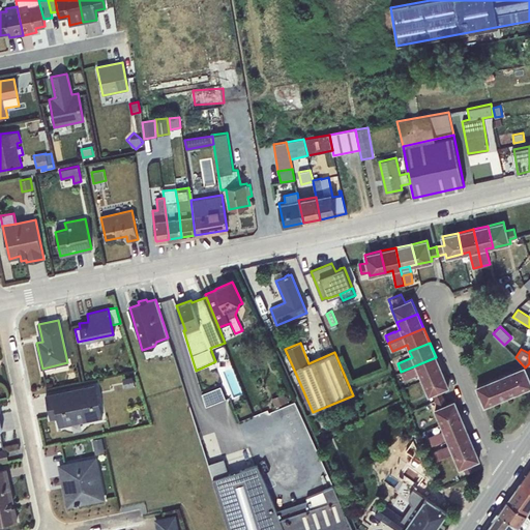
[(442,372),(436,357),(401,372),(404,380),(418,374),(421,380),(442,372)]
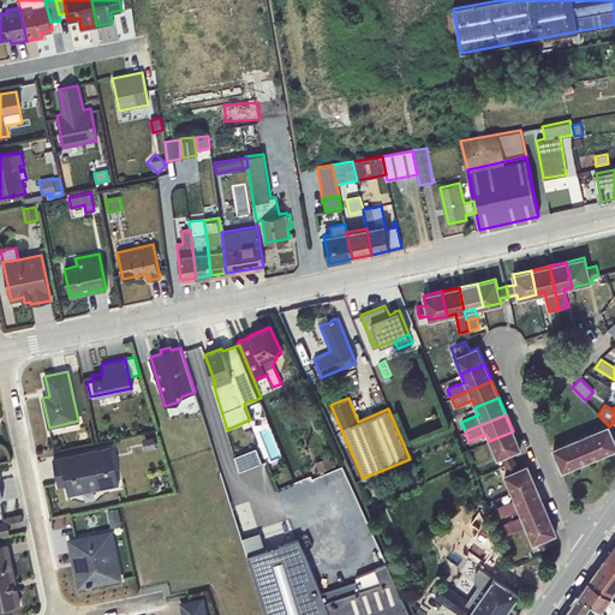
[(614,448),(614,441),(609,427),(580,437),(590,459),(614,448)]
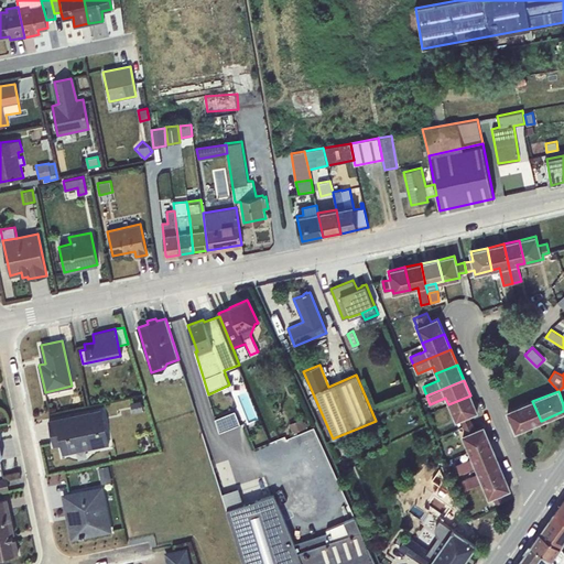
[(477,411),(470,396),(448,404),(455,421),(461,420),(463,426),(472,422),(468,414),(477,411)]
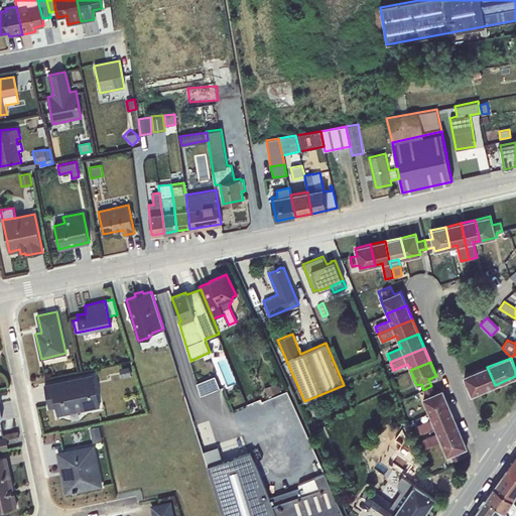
[(129,366),(119,368),(121,378),(131,376),(129,366)]
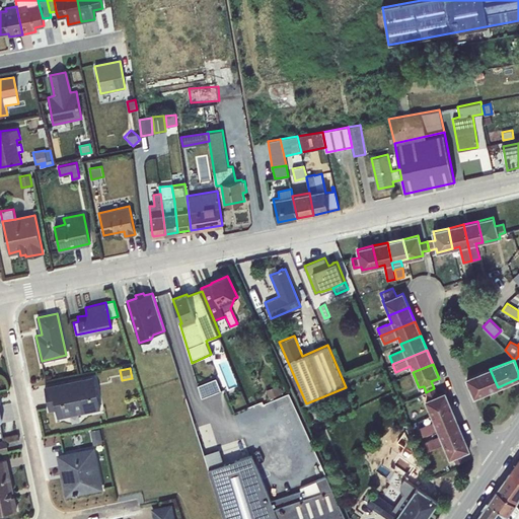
[(474,397),(498,387),(490,369),(466,378),(468,382),(469,386),(470,386),(474,397)]
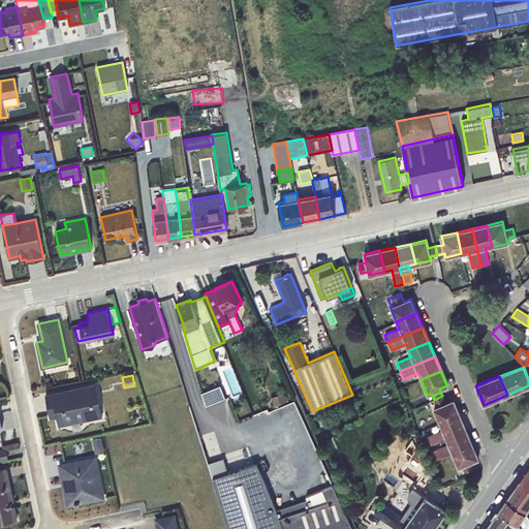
[(96,385),(45,396),(50,417),(57,416),(58,425),(102,416),(96,385)]
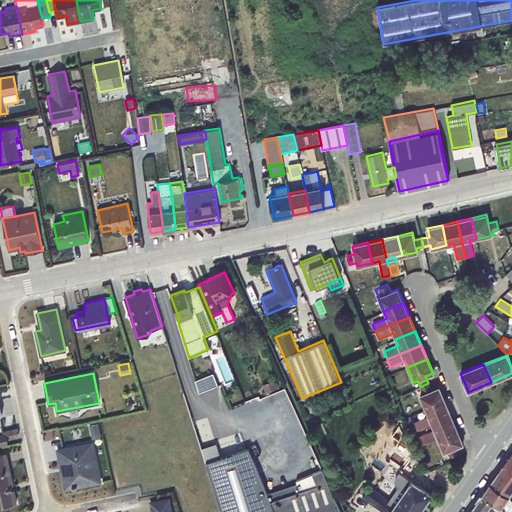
[(213,373),(195,380),(199,393),(218,385),(213,373)]
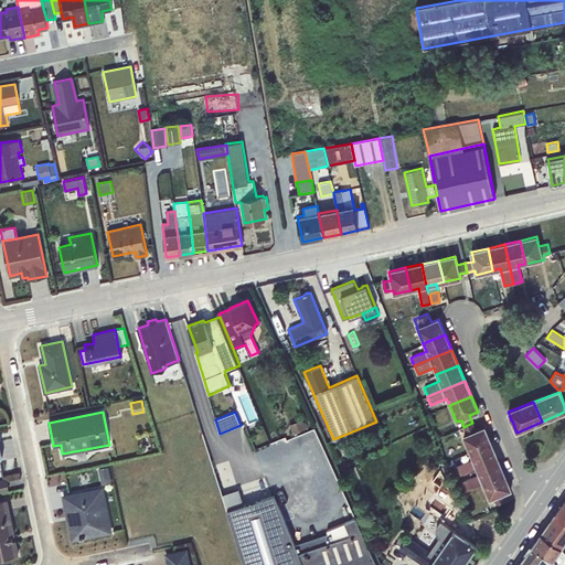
[(304,418),(289,425),(292,434),(307,427),(304,418)]
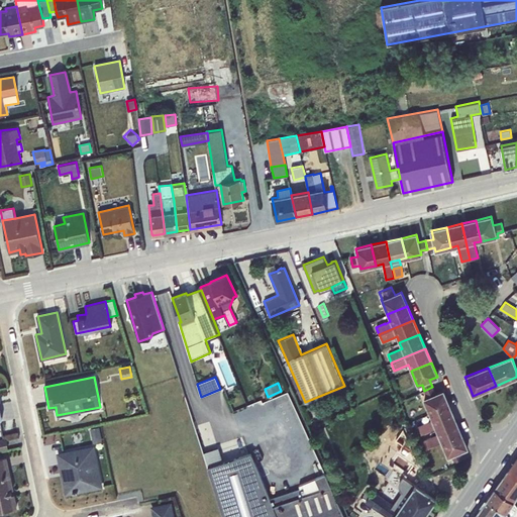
[(435,394),(432,387),(424,391),(426,397),(423,398),(429,414),(449,405),(443,391),(435,394)]
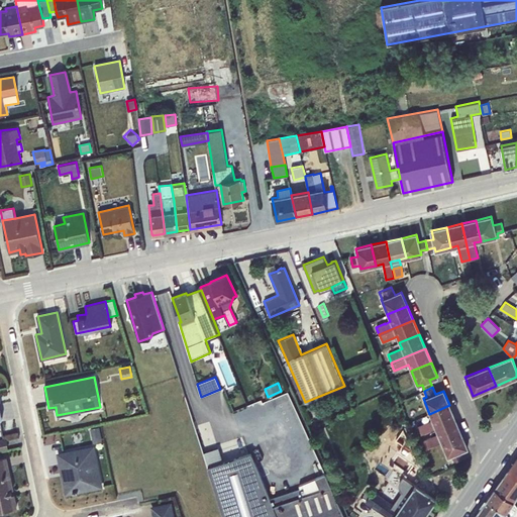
[(455,419),(449,405),(429,414),(432,420),(418,426),(421,434),(435,428),(455,419)]
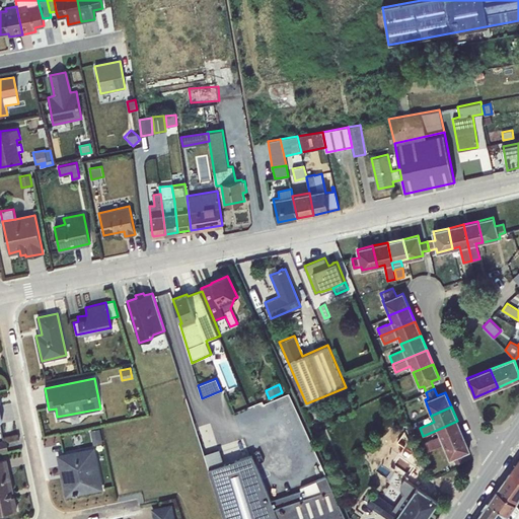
[(462,435),(457,421),(437,430),(440,435),(424,442),(427,449),(444,443),(462,435)]
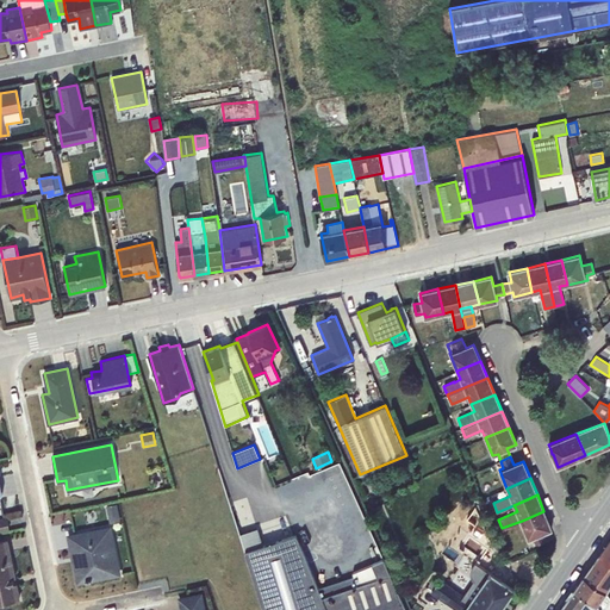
[(117,503),(106,505),(110,523),(120,521),(117,503)]
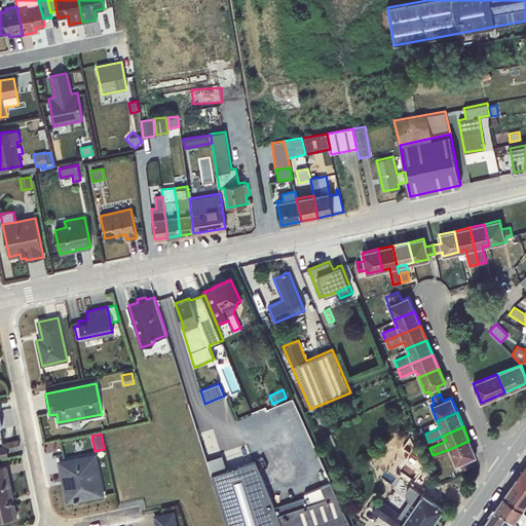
[(476,455),(468,441),(450,449),(456,463),(459,462),(462,470),(471,466),(467,459),(476,455)]
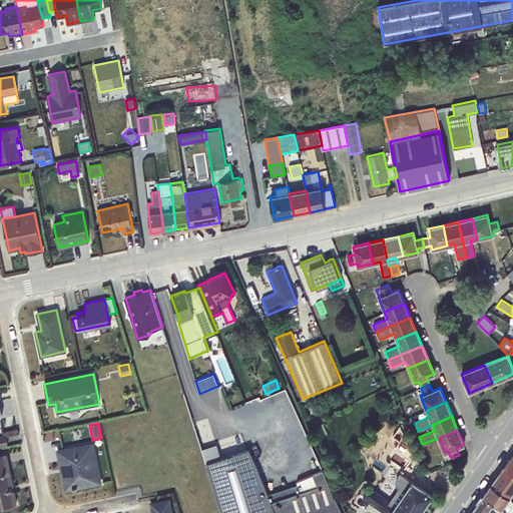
[(66,490),(100,482),(92,443),(58,450),(66,490)]
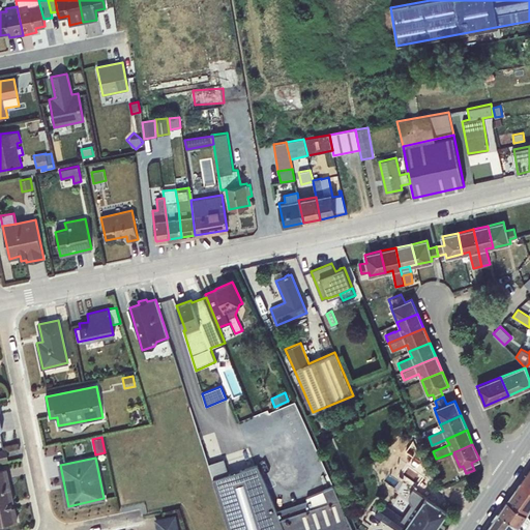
[(229,529),(353,529),(333,486),(306,497),(307,501),(277,510),(258,466),(229,475),(224,459),(208,464),(229,529)]
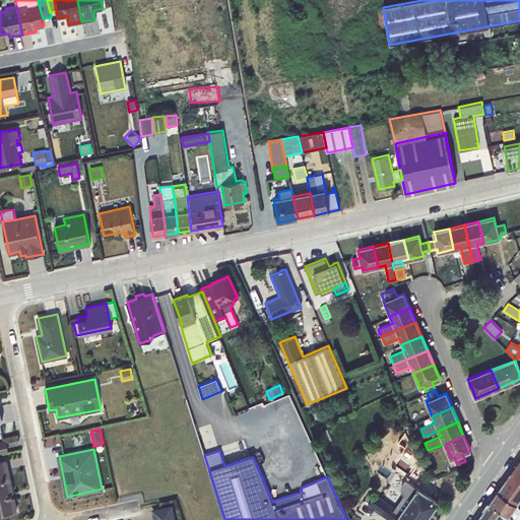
[(12,493),(5,459),(0,460),(0,514),(16,511),(13,497),(12,497),(11,493),(12,493)]
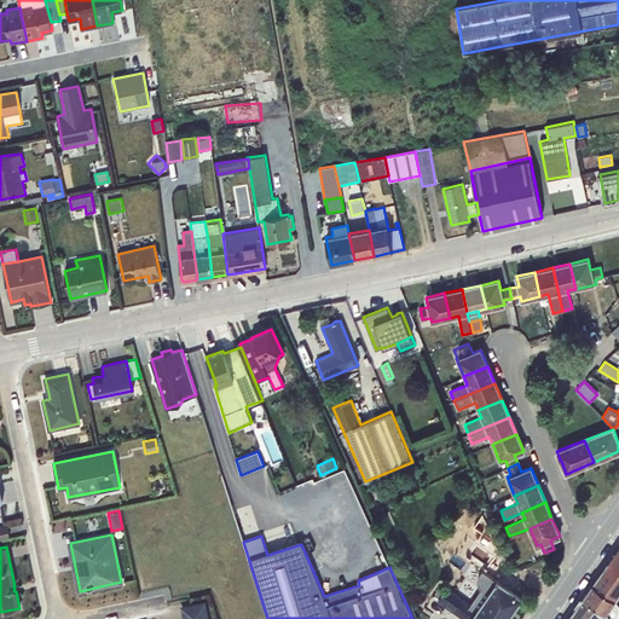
[(618,547),(608,562),(618,568),(618,547)]
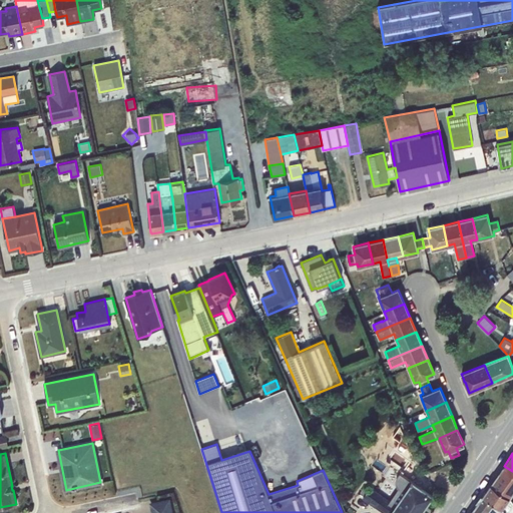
[(512,494),(512,471),(504,466),(491,484),(511,498),(512,494)]
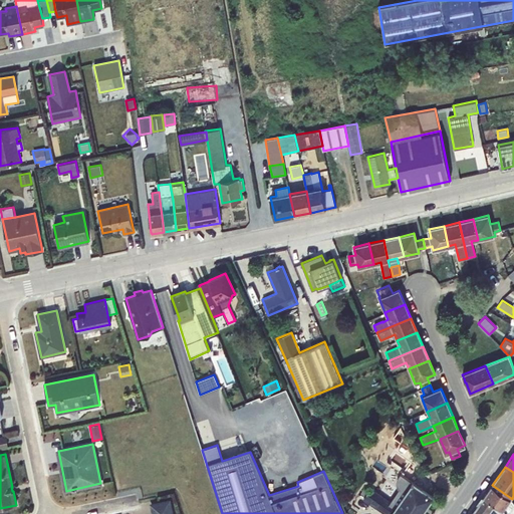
[(421,513),(434,496),(401,474),(398,479),(397,482),(397,484),(397,486),(400,490),(391,501),(370,487),(363,498),(387,513),(421,513)]
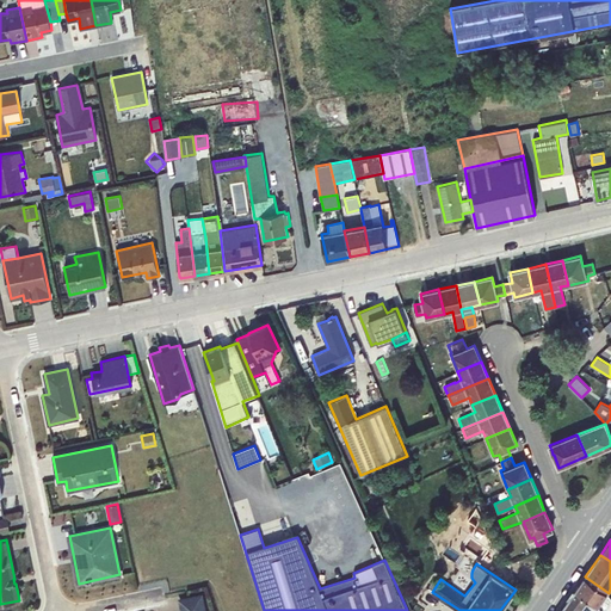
[(610,610),(610,597),(609,593),(585,576),(576,590),(602,608),(603,610),(610,610)]
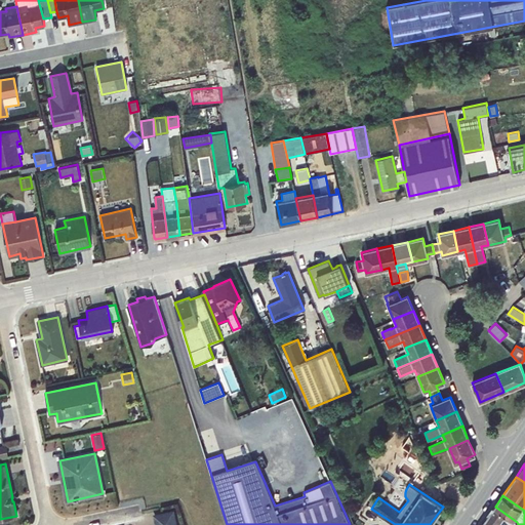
[(518,524),(517,522),(495,507),(481,524),(518,524)]
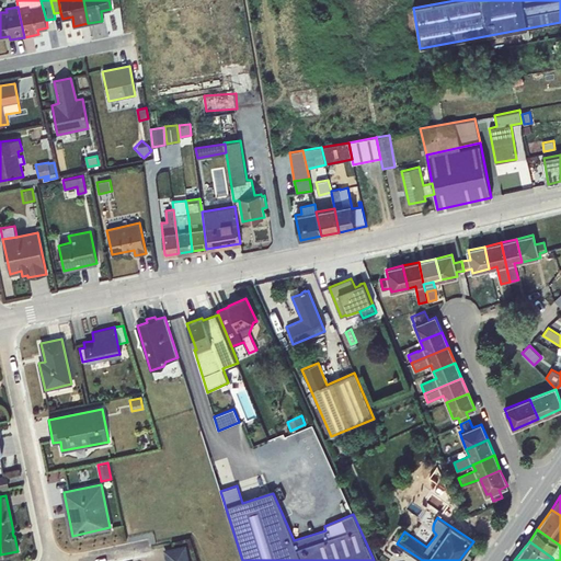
[(167,560),(189,560),(186,546),(165,550),(167,560)]
